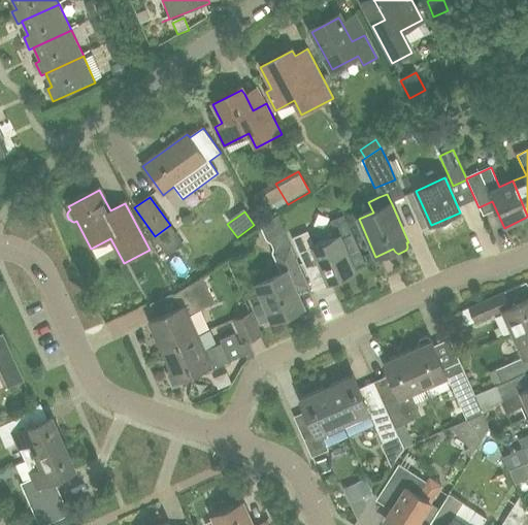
[(307,232),(292,239),(303,266),(318,259),(327,281),(329,284),(355,271),(354,269),(365,264),(353,236),(341,241),(339,236),(336,237),(314,247),(307,232)]
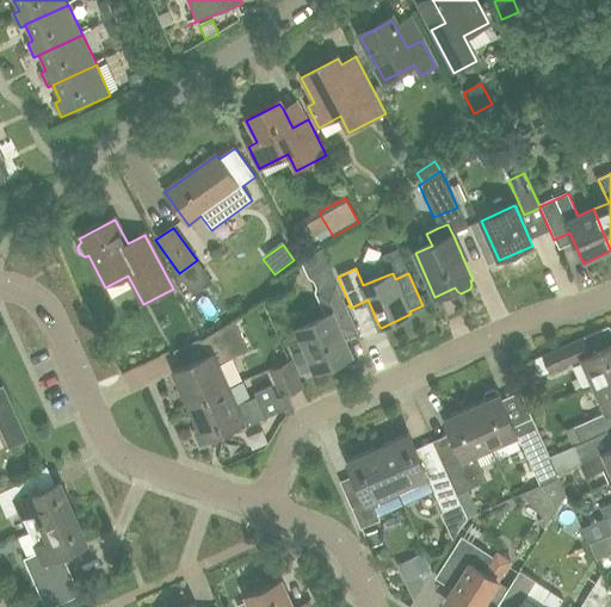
[(307,351),(294,357),(302,376),(315,369),(316,372),(322,369),(329,371),(339,366),(343,360),(351,357),(344,340),(335,321),(350,314),(337,286),(332,274),(313,283),(316,289),(316,295),(325,315),(297,328),(307,351)]
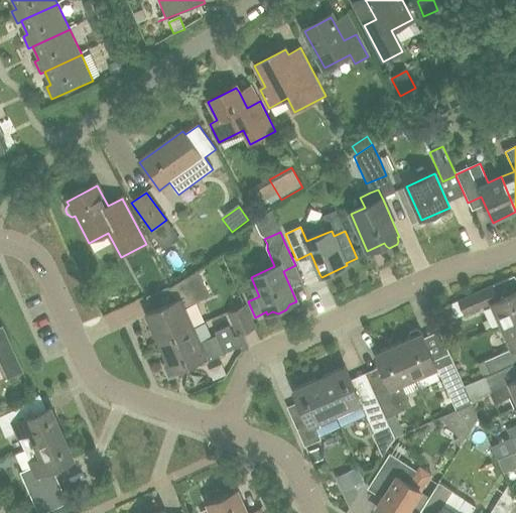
[(147,314),(160,344),(194,329),(184,308),(209,297),(198,272),(168,289),(174,302),(147,314)]
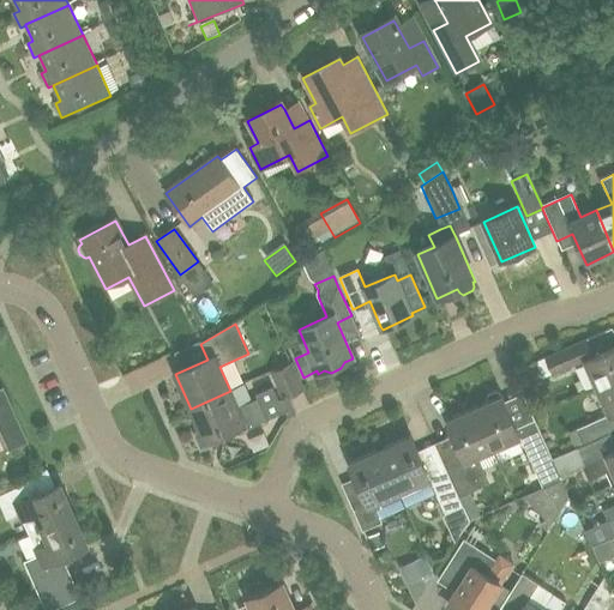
[(588,342),(546,360),(553,375),(584,361),(597,390),(613,381),(613,348),(595,357),(588,342)]
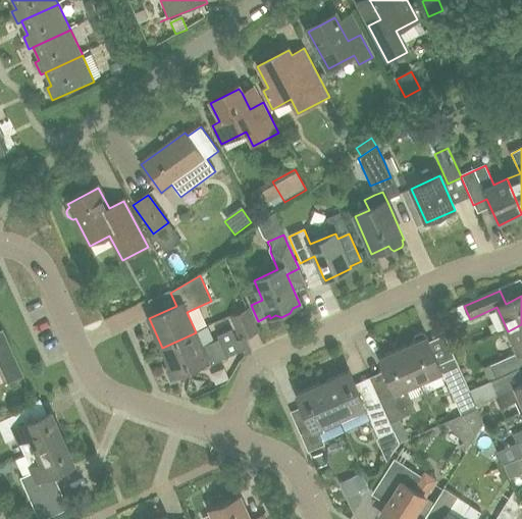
[(242,340),(245,339),(258,331),(248,309),(231,316),(242,340)]
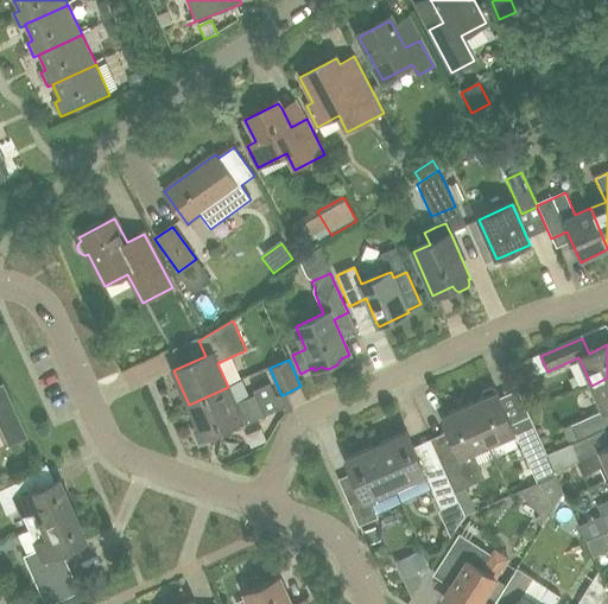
[(607,377),(591,386),(603,413),(571,427),(578,443),(602,432),(607,430),(607,377)]
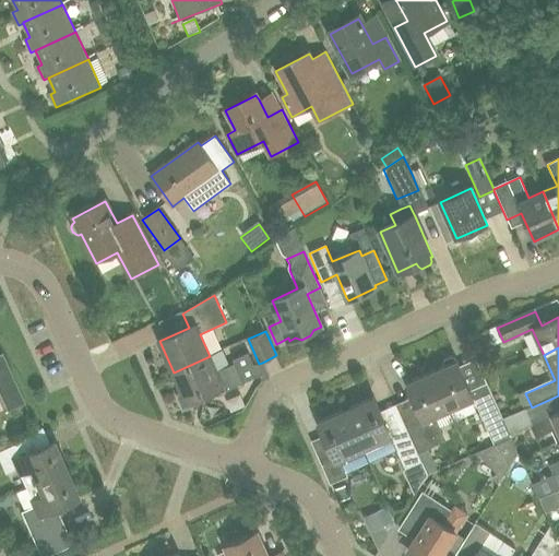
[(210,356),(174,373),(183,393),(180,395),(179,399),(185,412),(200,404),(202,401),(200,397),(217,389),(221,394),(244,385),(235,365),(216,373),(210,356)]
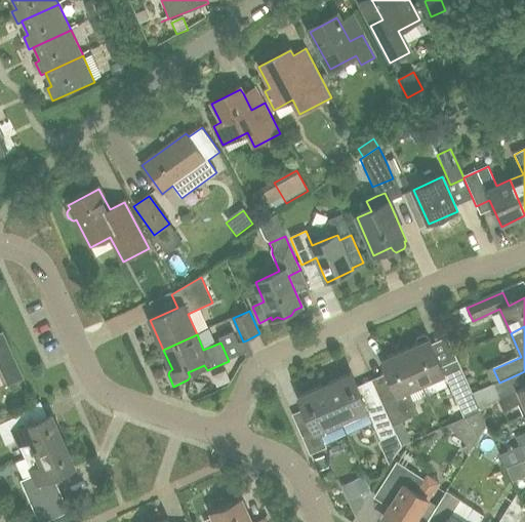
[(418,346),(406,351),(421,388),(445,376),(446,376),(442,368),(432,345),(431,340),(430,340),(429,338),(425,336),(418,339),(417,344),(418,346)]
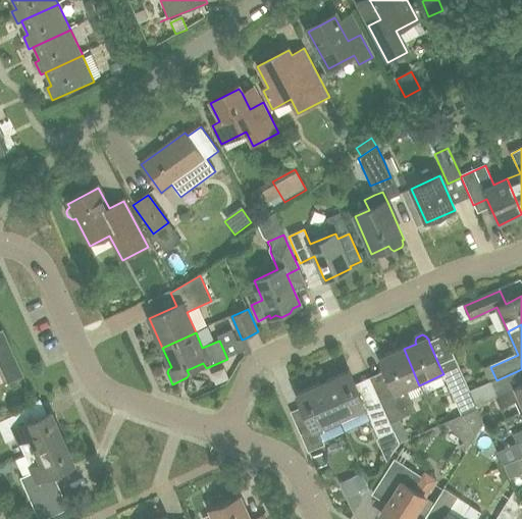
[(0,349),(0,368),(1,370),(16,363),(8,346),(0,349)]
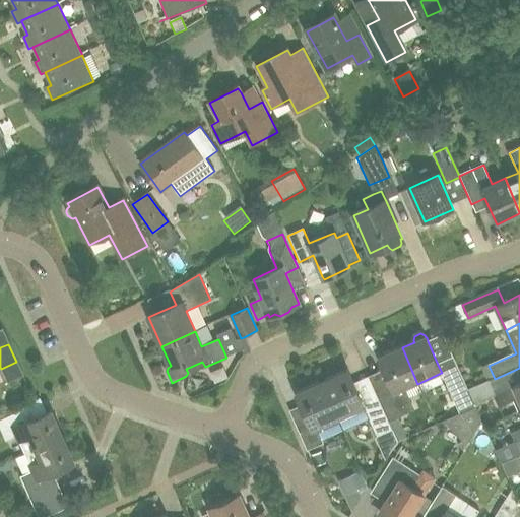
[(390,385),(374,392),(376,396),(381,406),(388,424),(392,432),(396,442),(397,443),(406,439),(398,419),(404,416),(401,410),(412,406),(404,389),(417,384),(402,347),(378,359),(384,372),(390,385)]
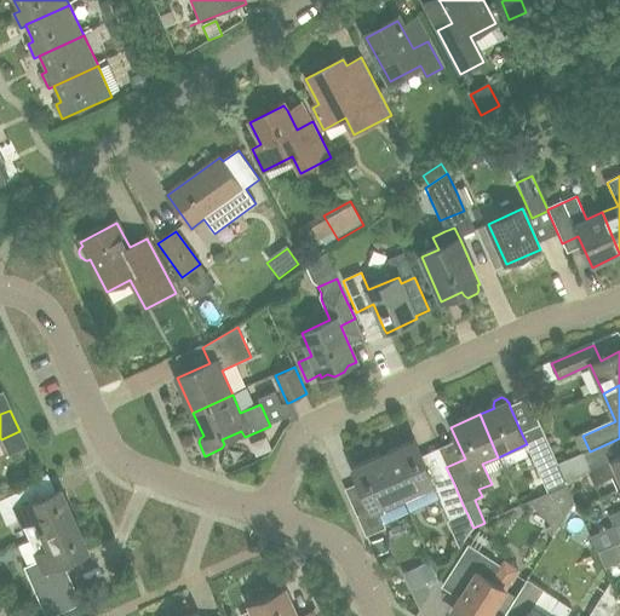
[(547,441),(528,449),(549,495),(567,487),(566,483),(557,466),(547,441)]
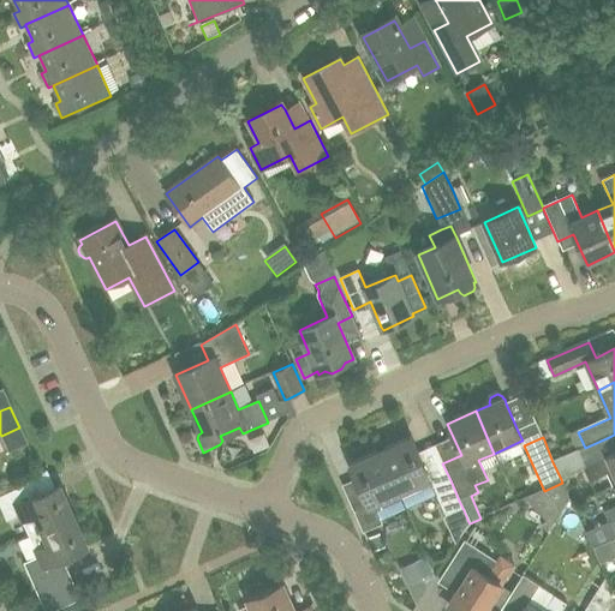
[(614,451),(609,437),(585,448),(577,451),(591,483),(607,475),(613,490),(614,487),(614,451)]
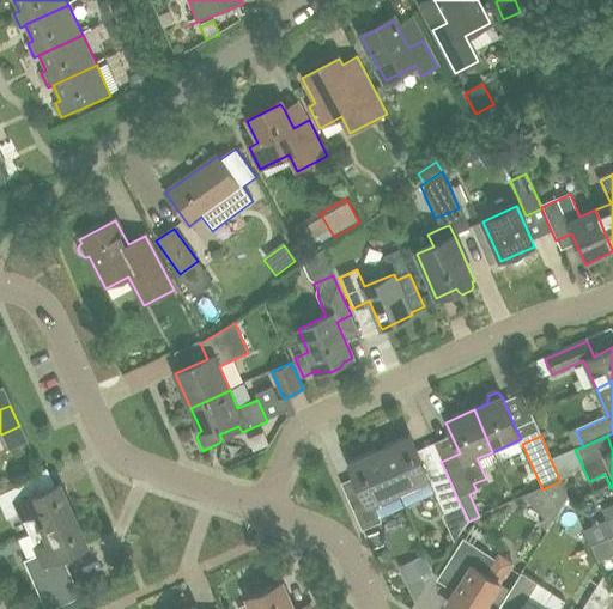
[(411,438),(380,451),(398,493),(405,507),(435,494),(431,486),(432,486),(449,479),(443,467),(426,475),(418,454),(411,438)]
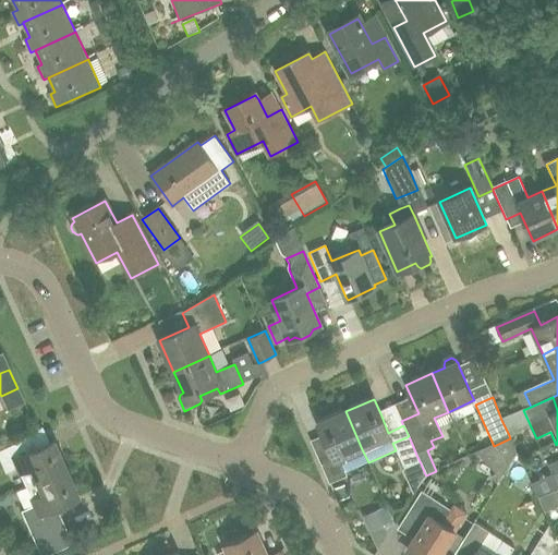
[(331,455),(318,460),(329,484),(347,477),(346,473),(368,462),(362,449),(346,411),(318,423),(324,436),(331,455)]
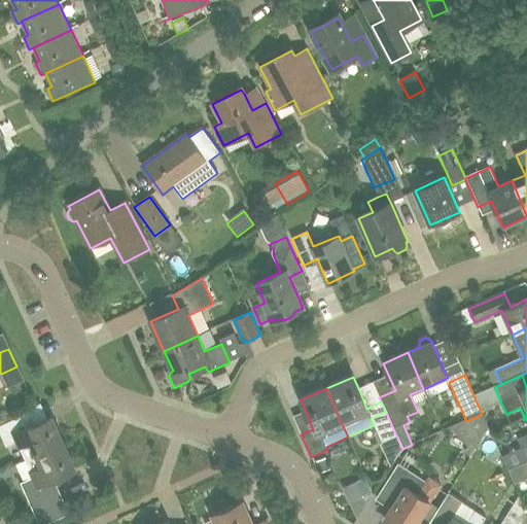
[(372,418),(371,418),(374,425),(382,445),(397,438),(393,429),(386,412),(372,418)]
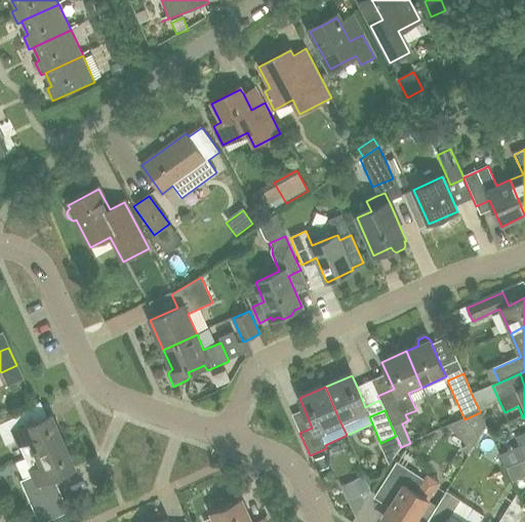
[(465,419),(449,426),(468,446),(462,451),(468,456),(471,451),(486,427),(480,412),(465,419)]
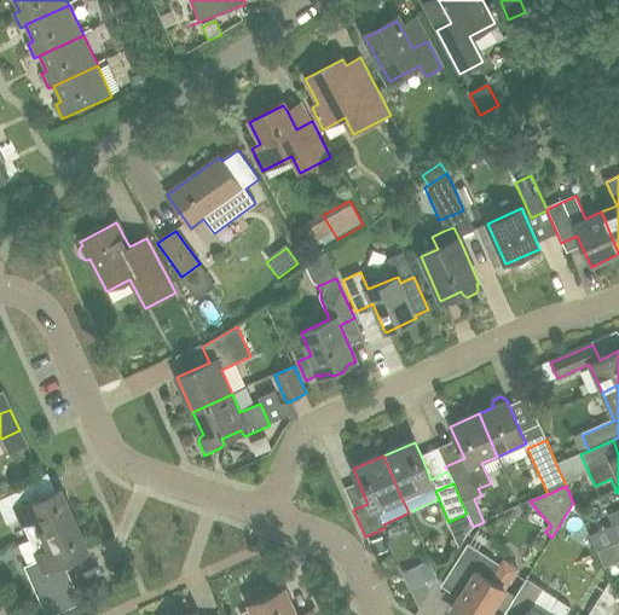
[(33,503),(27,489),(0,500),(0,510),(7,526),(21,520),(23,527),(32,523),(38,537),(74,521),(61,491),(33,503)]
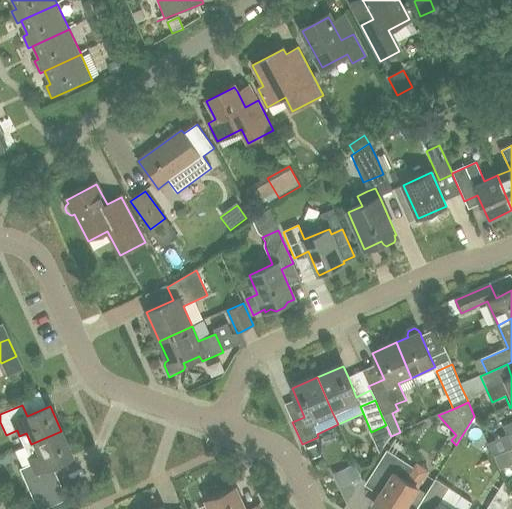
[(511,423),(503,427),(511,447),(511,423)]
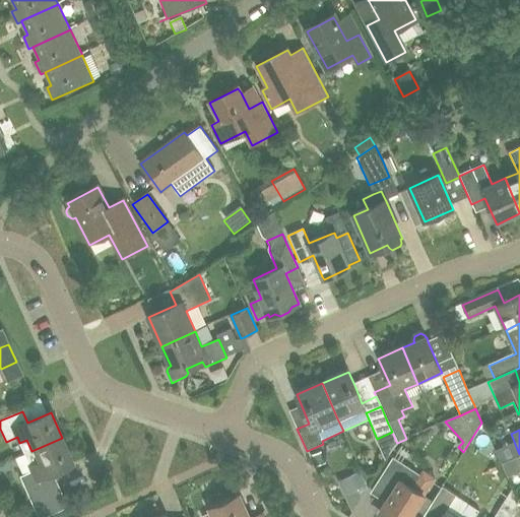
[(31,451),(24,455),(33,471),(21,476),(40,516),(48,516),(66,508),(52,474),(74,464),(62,438),(31,451)]
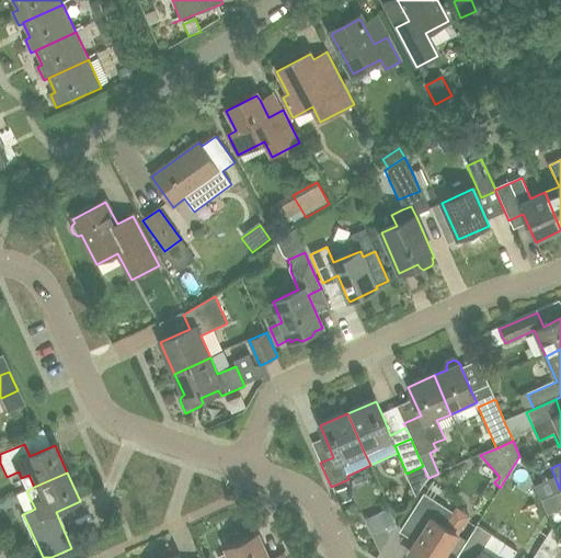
[(424,494),(408,521),(424,531),(415,544),(413,547),(409,554),(414,557),(446,557),(445,556),(447,551),(456,557),(459,557),(468,544),(457,537),(458,535),(470,517),(457,509),(453,516),(442,510),(444,508),(424,494)]
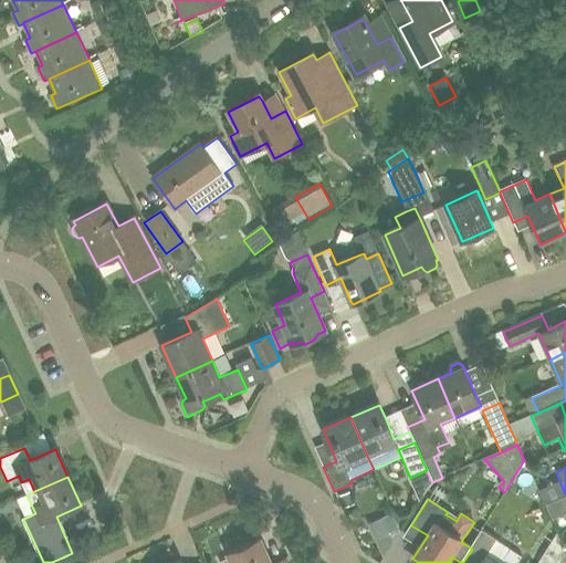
[(379,554),(392,549),(386,535),(398,530),(391,513),(366,524),(379,554)]
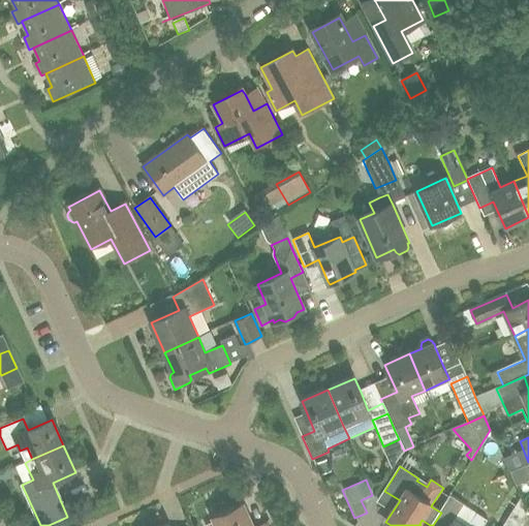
[(484,525),(488,520),(476,514),(469,525),(461,525),(454,521),(464,505),(454,498),(437,525),(484,525)]
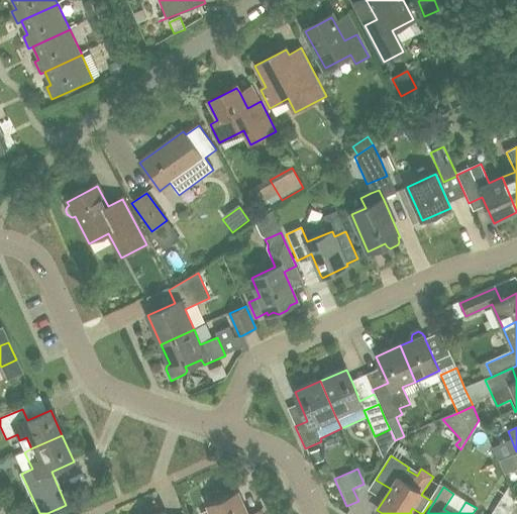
[(208,507),(211,512),(209,513),(263,513),(262,512),(259,513),(247,513),(242,503),(240,504),(236,495),(208,507)]
